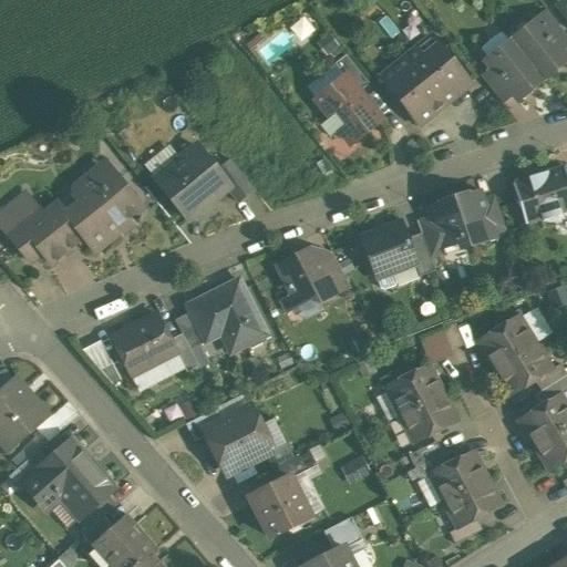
[(566,43),(566,39),(547,13),(536,22),(559,50),(566,43)]
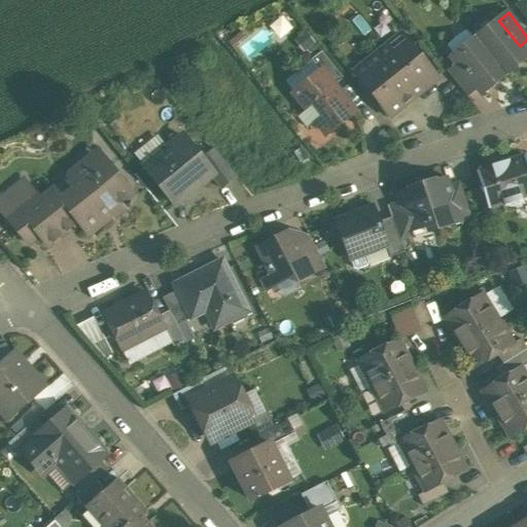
[(498,21),(451,59),(456,64),(477,90),(479,93),(481,93),(526,57),(526,55),(520,46),(498,21)]
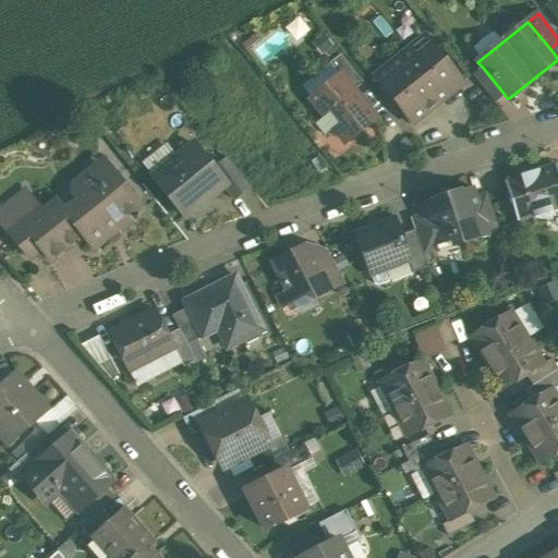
[(415,55),(410,48),(374,77),(412,124),(462,84),(429,44),(415,55)]
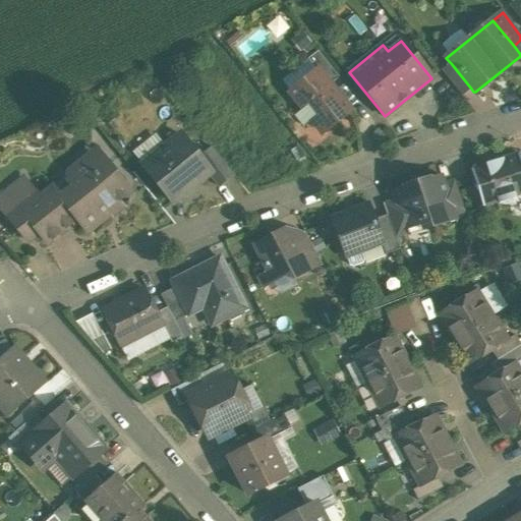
[(338,78),(316,52),(307,59),(316,71),(329,87),(338,78)]
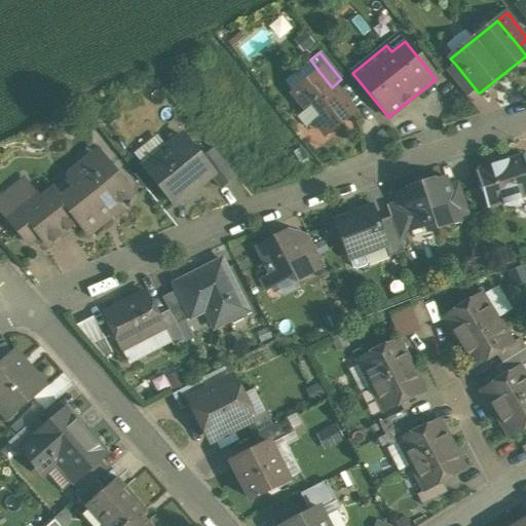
[(476,89),(455,64),(445,72),(465,98),(476,89)]
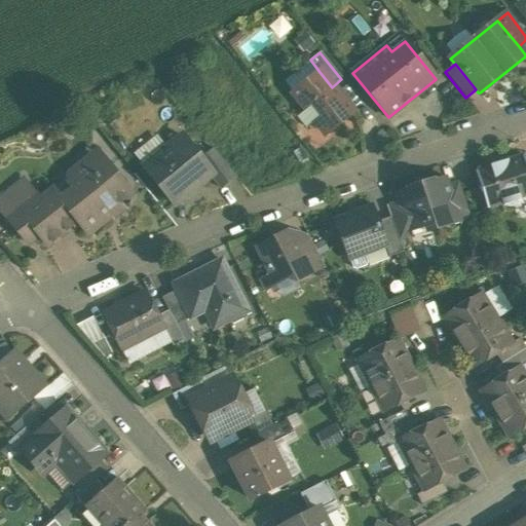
[(320,72),(293,94),(305,109),(296,116),(306,129),(315,122),(326,135),(352,113),(332,87),(320,72)]
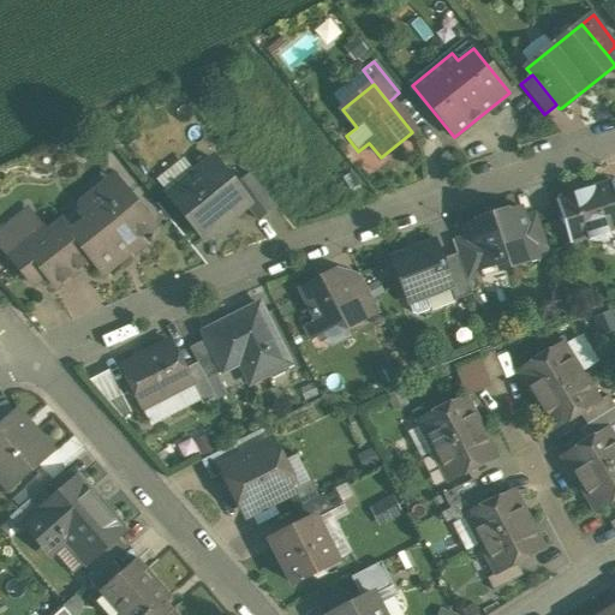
[(213,160),(168,196),(204,240),(245,207),(249,204),(234,186),(213,160)]
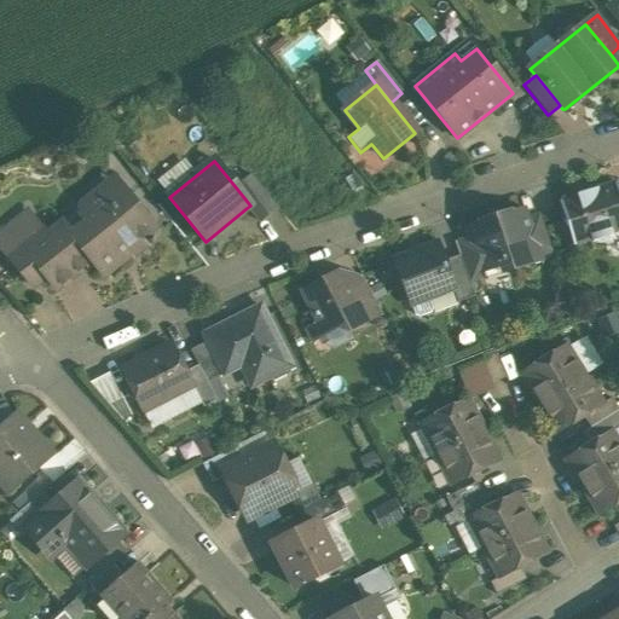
[(276,207),(250,175),(236,187),(250,206),(247,208),(256,221),(276,207)]
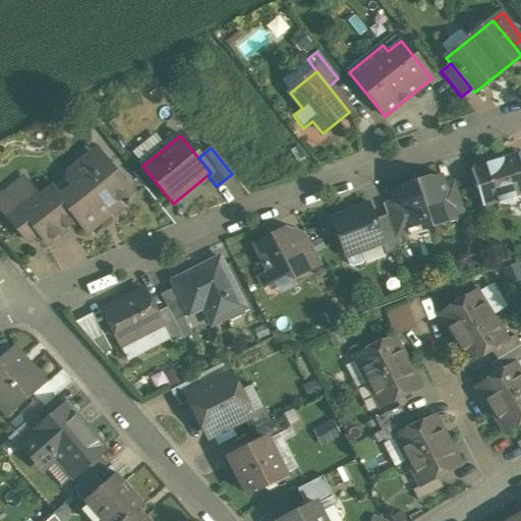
[(517,156),(502,161),(502,159),(486,164),(487,166),(472,170),(470,170),(475,185),(476,191),(477,191),(481,207),(483,206),(498,200),(499,205),(515,199),(514,195),(520,192),(520,163),(520,161),(518,155),(517,156)]
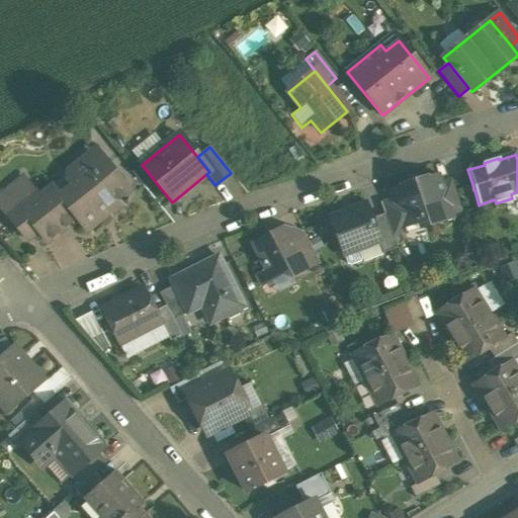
[(91,171),(83,161),(74,168),(71,184),(76,191),(63,201),(62,202),(76,219),(86,232),(110,211),(112,213),(120,207),(116,201),(127,192),(115,178),(117,176),(104,160),(91,171)]
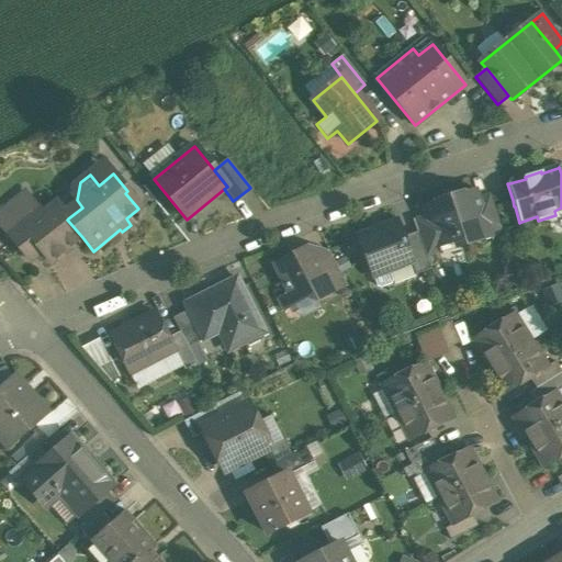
[(23,192),(0,211),(0,225),(4,232),(35,206),(23,192)]
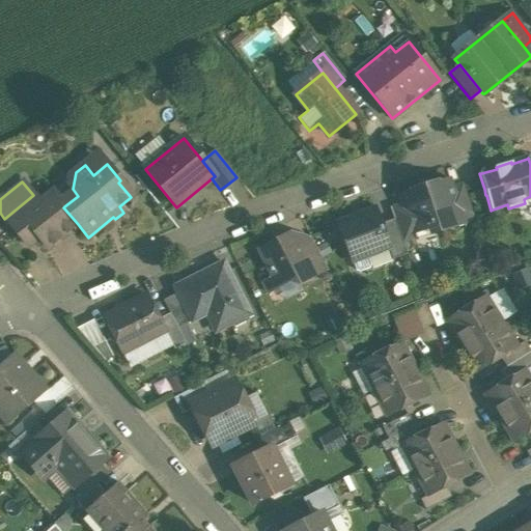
[(434,184),(414,190),(416,193),(401,198),(403,203),(413,233),(414,232),(429,227),(431,233),(463,223),(462,221),(451,188),(449,182),(435,187),(434,184)]
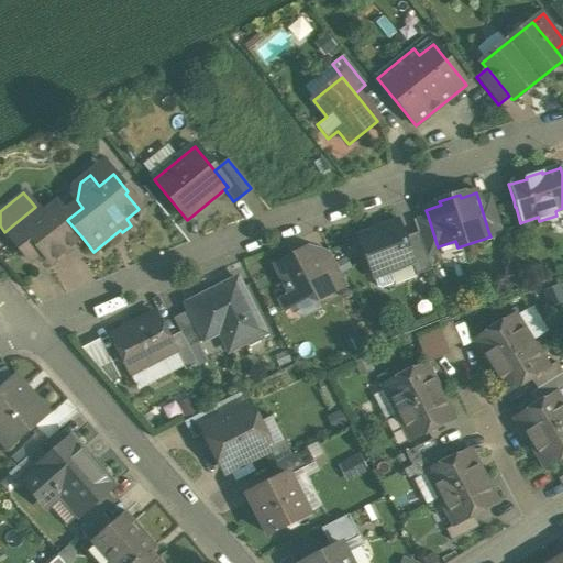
[(490,195),(478,199),(489,234),(503,231),(490,195)]
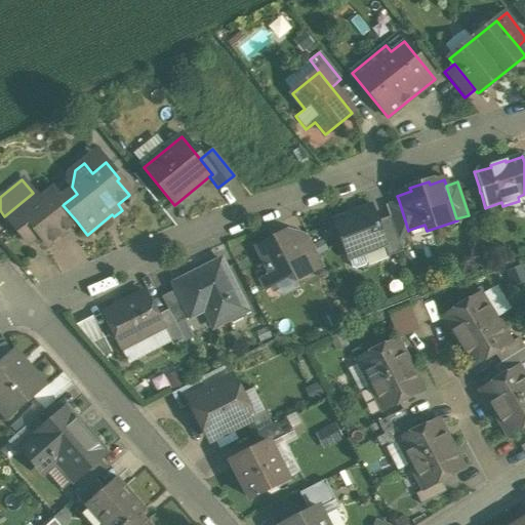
[(45,208),(33,193),(4,216),(27,244),(38,235),(46,246),(77,221),(63,205),(64,204),(58,198),(45,208)]
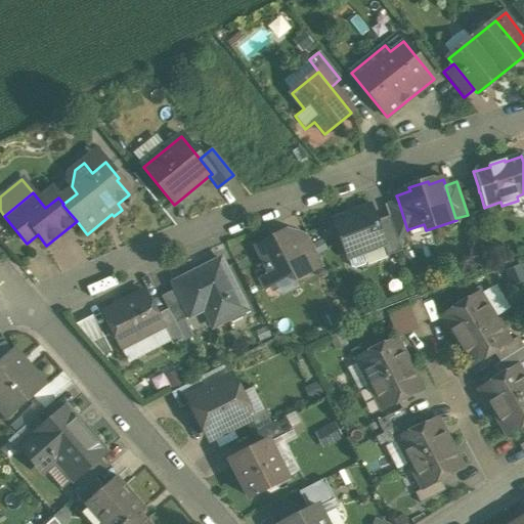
[(398,201),(385,206),(389,217),(397,241),(410,235),(408,229),(407,230),(398,201)]
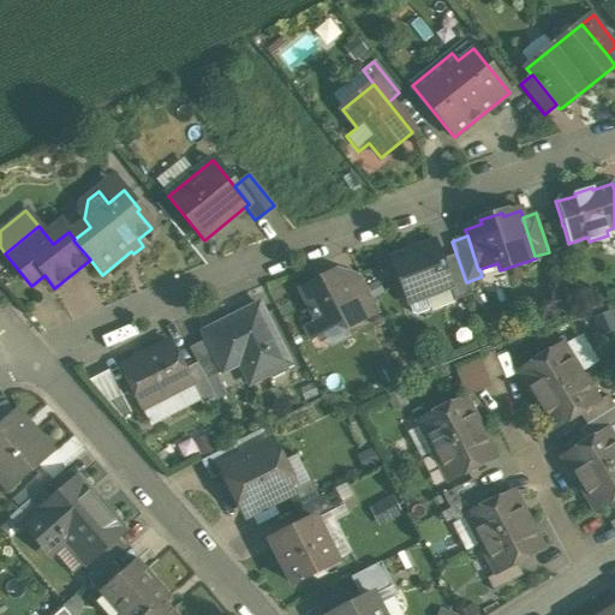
[(434,243),(390,258),(405,296),(422,288),(424,297),(425,297),(449,288),(451,287),(441,261),(434,243)]
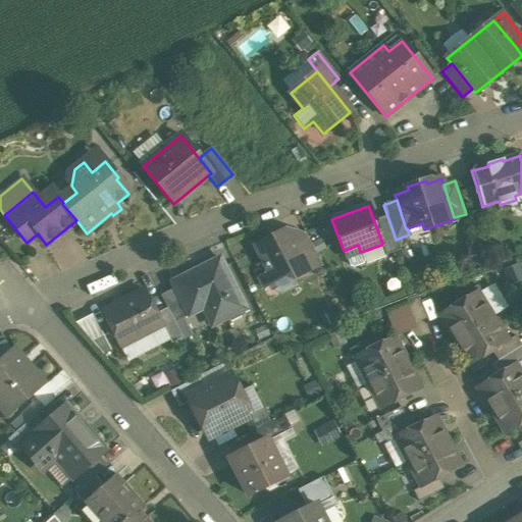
[(387,216),(374,221),(382,244),(381,245),(385,256),(400,251),(396,240),(387,216)]
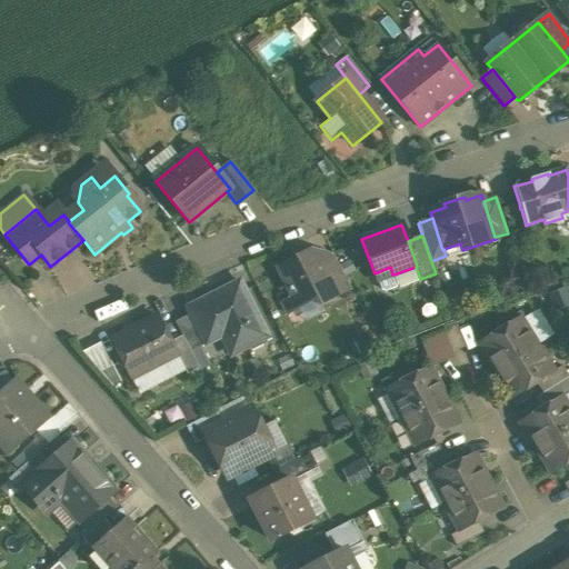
[(312,253),(303,258),(305,259),(298,262),(296,258),(281,266),(292,287),(288,289),(292,298),(297,308),(309,301),(319,305),(335,297),(335,295),(319,265),(312,253)]
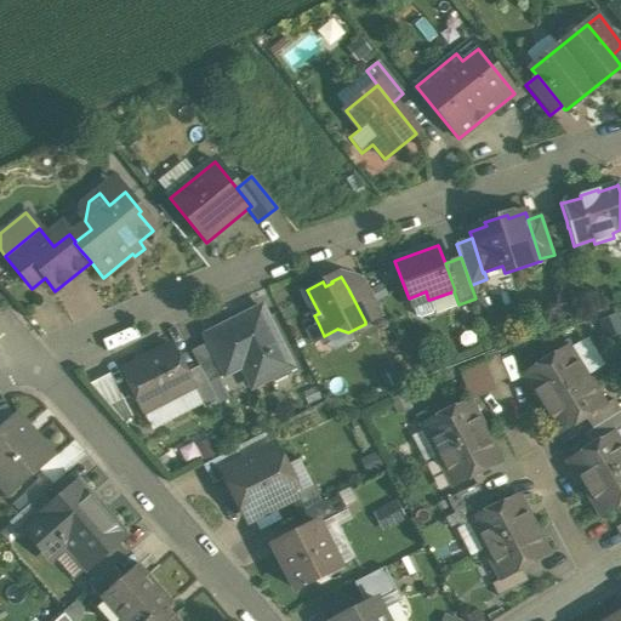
[(364,280),(348,289),(365,322),(381,314),(364,280)]
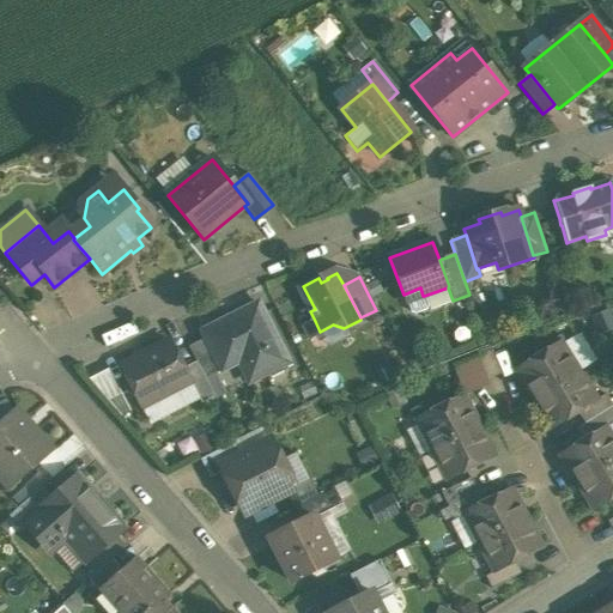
[(420,287),(404,295),(411,313),(414,315),(426,310),(428,307),(424,296),(423,296),(420,287)]
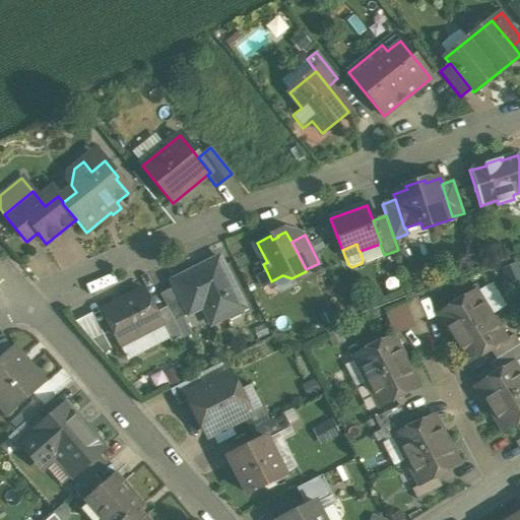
[(218,258),(172,282),(174,287),(188,315),(210,304),(218,321),(244,308),(218,258)]
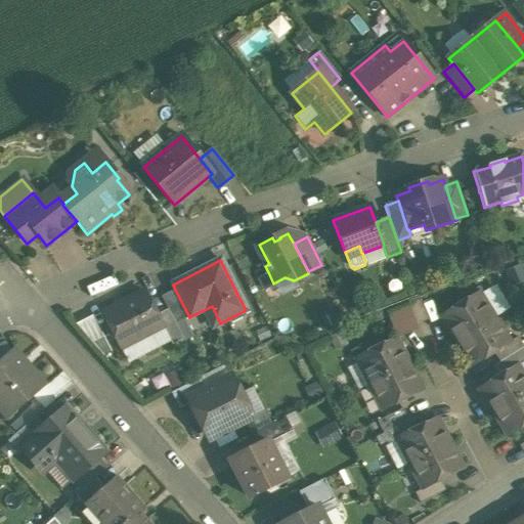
[(269,274),(259,279),(264,289),(273,284),(269,274)]
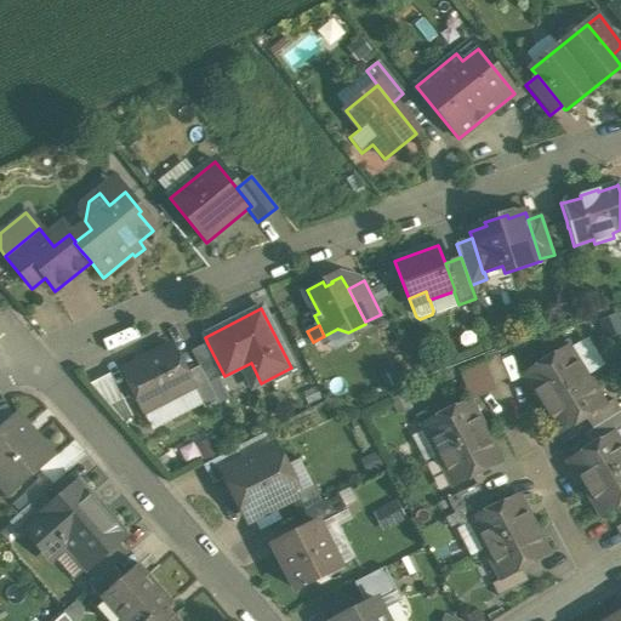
[(590,337),(575,342),(585,371),(599,366),(590,337)]
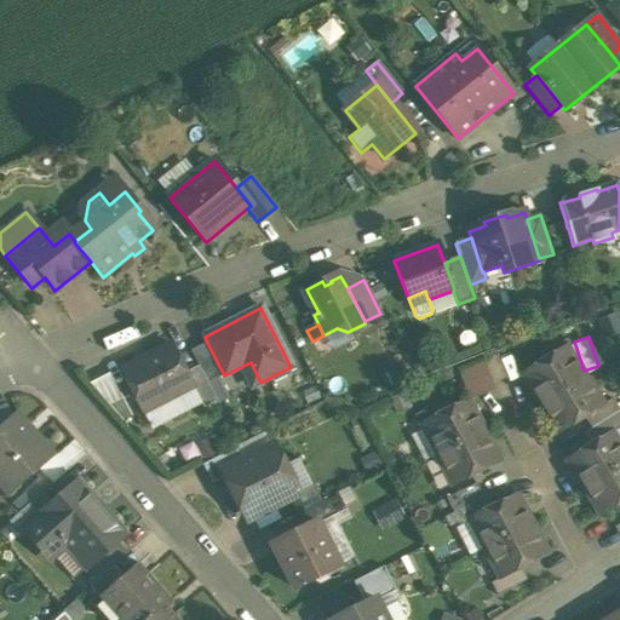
[(207,343),(190,351),(199,367),(207,384),(224,375),(207,343)]
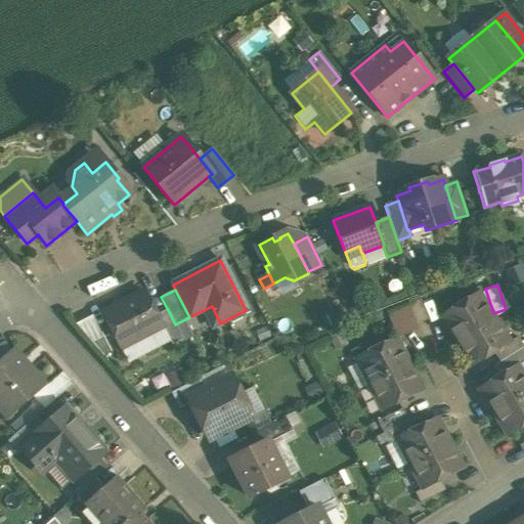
[(144,292),(102,313),(107,322),(104,328),(107,334),(113,334),(119,346),(143,335),(144,337),(163,328),(157,315),(144,292)]
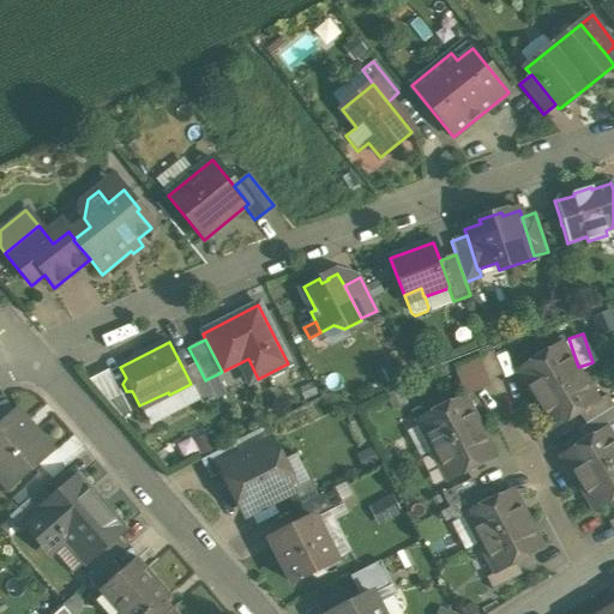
[(561,344),(517,372),(534,401),(579,373),(561,344)]
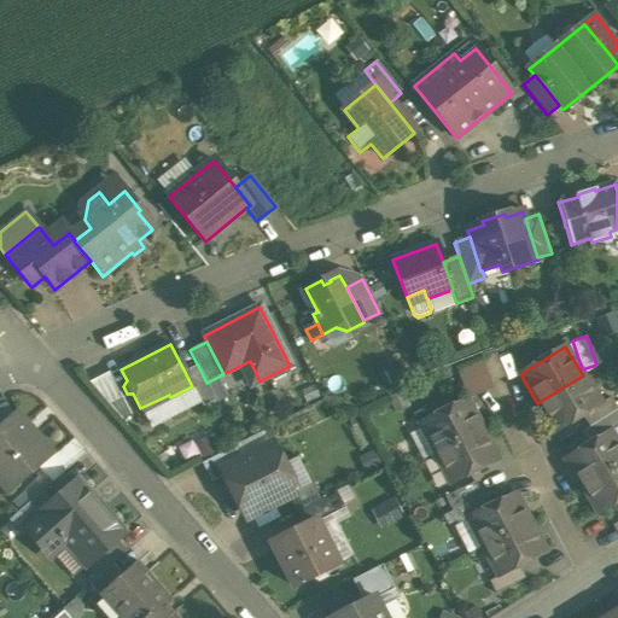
[(494,351),(481,356),(490,383),(505,378),(494,351)]
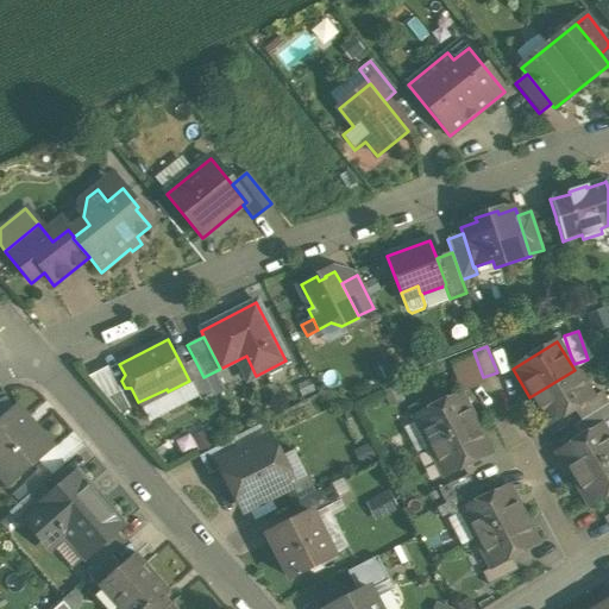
[(203,377),(195,360),(182,366),(189,381),(200,402),(213,395),(203,377)]
